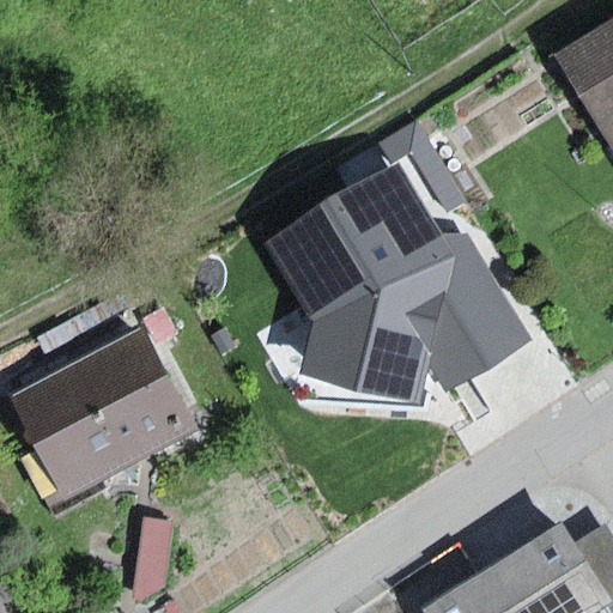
[(612,17),(553,54),(612,156),(612,17)]
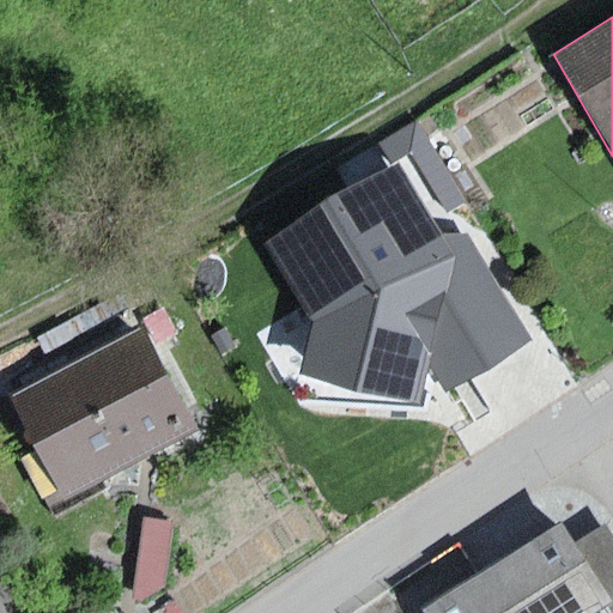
[(399,164),(262,243),(313,323),(299,375),(419,404),(429,368),(445,395),(530,341),(466,232),(442,235),(399,164)]
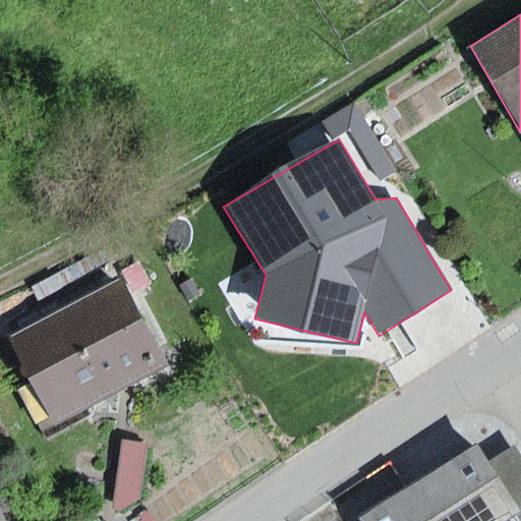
[(7,340),(50,422),(164,363),(122,282),(7,340)]
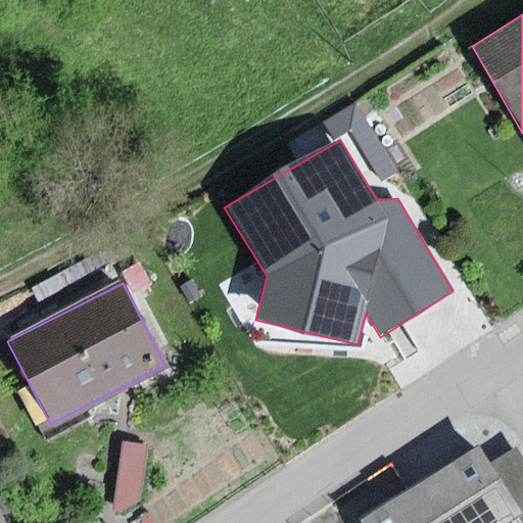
[(122,443),(112,514),(125,516),(142,501),(148,446),(122,443)]
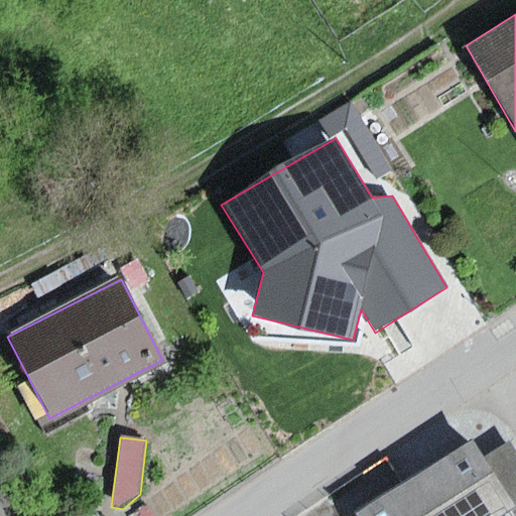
[(475,438),(363,510),(367,515),(513,515),(512,514),(515,510),(515,502),(487,458),(475,438)]
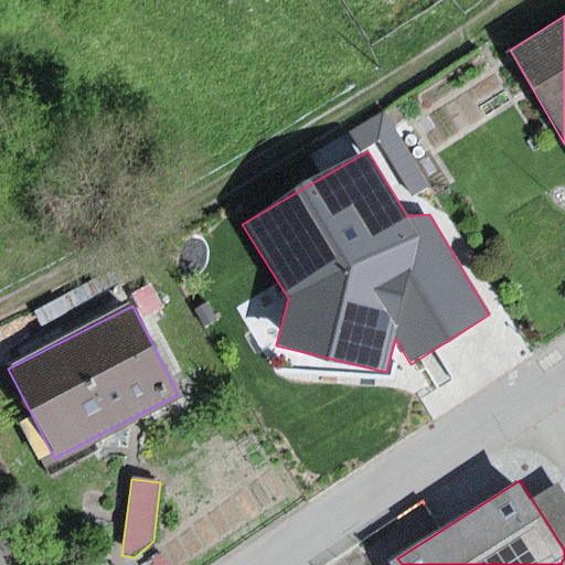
[(564,564),(564,490),(561,483),(533,501),(564,550),(564,558),(561,563),(562,564),(564,564)]
